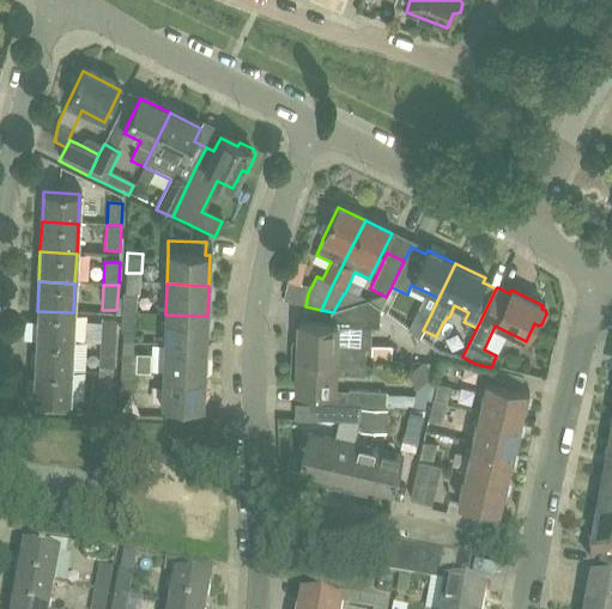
[(121,294),(120,312),(135,314),(137,296),(121,294)]
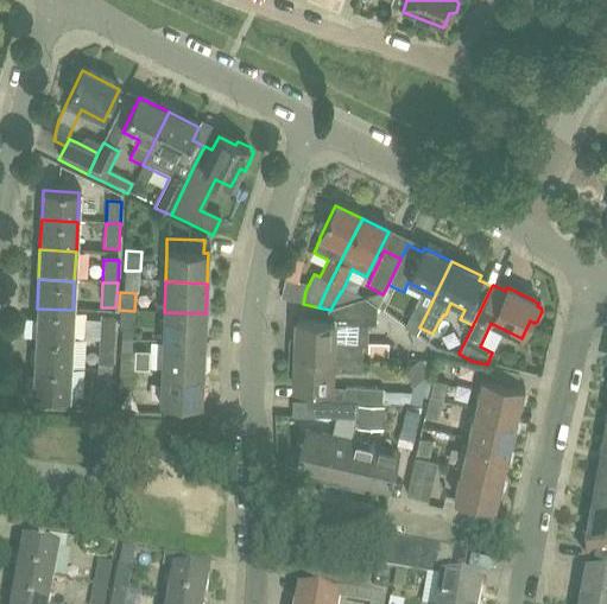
[(364,300),(330,310),(329,324),(296,323),(295,356),(333,357),(361,358),(361,360),(366,360),(367,328),(375,328),(375,309),(364,300)]
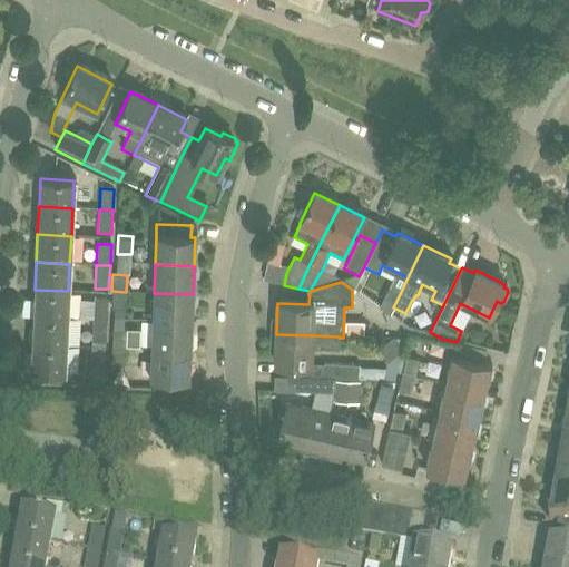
[(382,312),(389,318),(393,308),(400,294),(389,289),(382,302),(378,309),(379,309),(382,312)]
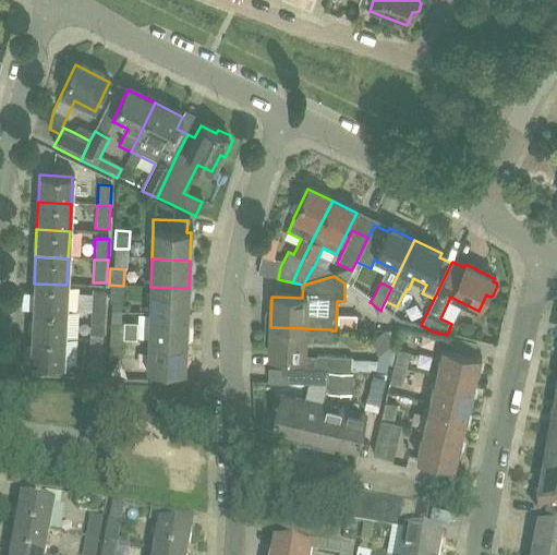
[(67,285),(34,284),(33,311),(65,312),(67,285)]
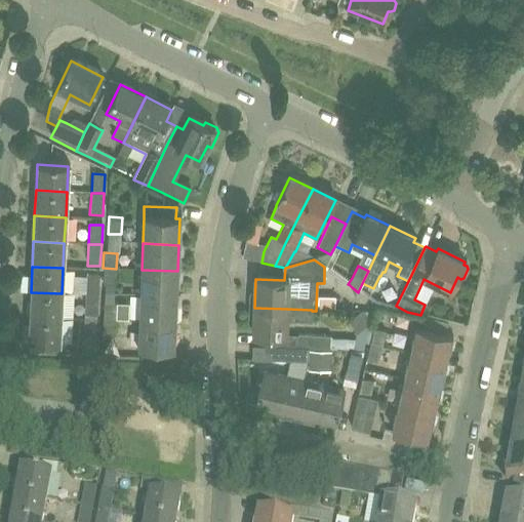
[(103,268),(103,272),(103,285),(115,286),(116,269),(103,268)]
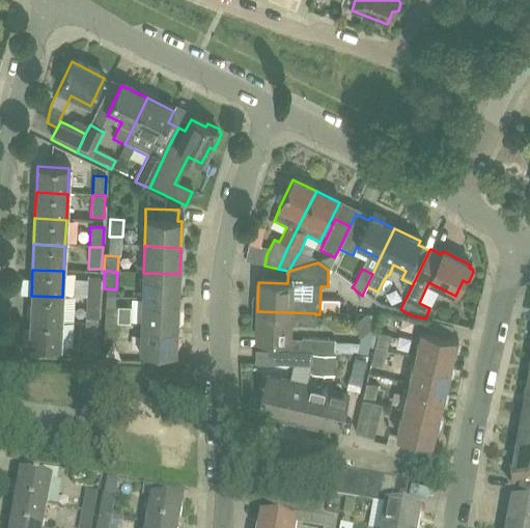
[(143,273),(142,300),(178,301),(179,274),(143,273)]
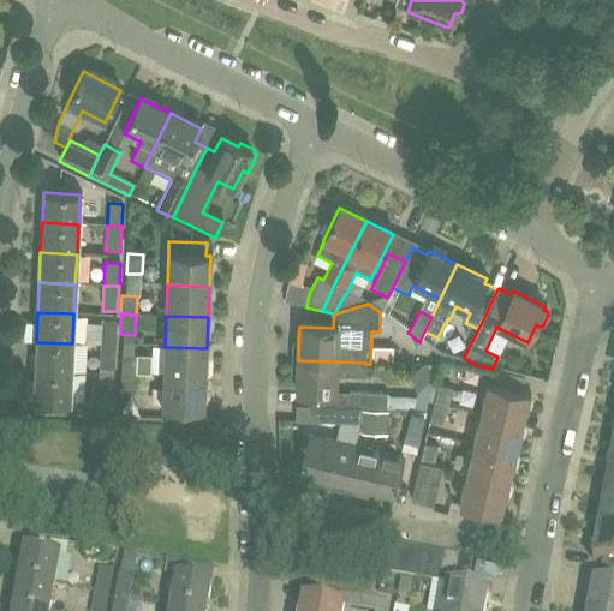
[(101,322),(100,346),(114,346),(117,323),(101,322)]
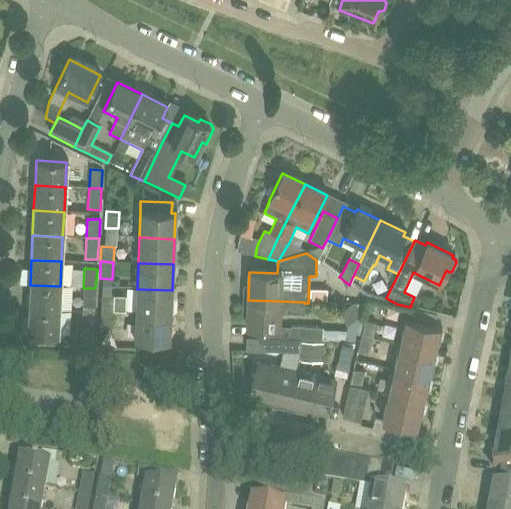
[(30,285),(29,310),(59,311),(60,286),(30,285)]
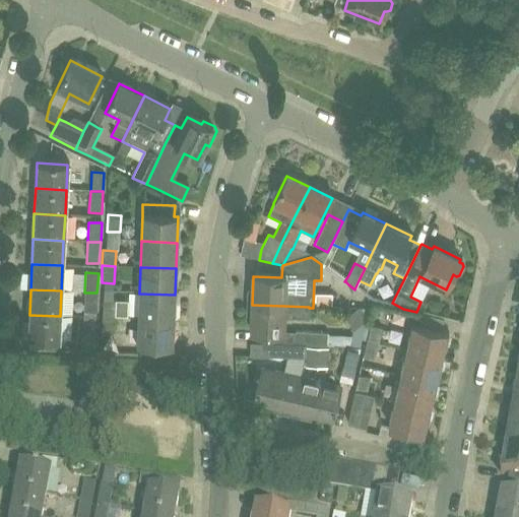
[(96,293),(84,293),(82,313),(95,314),(96,293)]
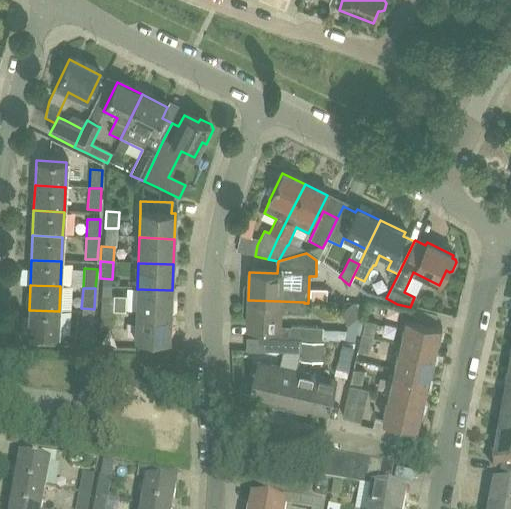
[(172,290),(137,289),(136,314),(171,316),(172,290)]
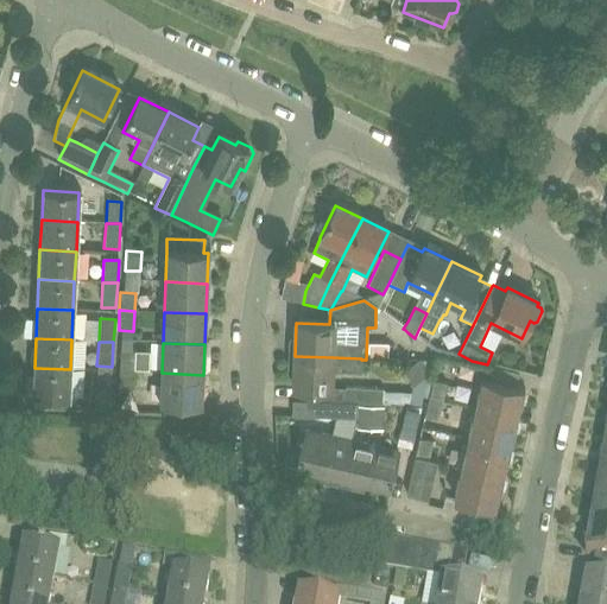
[(120,351),(119,372),(133,372),(134,354),(120,351)]
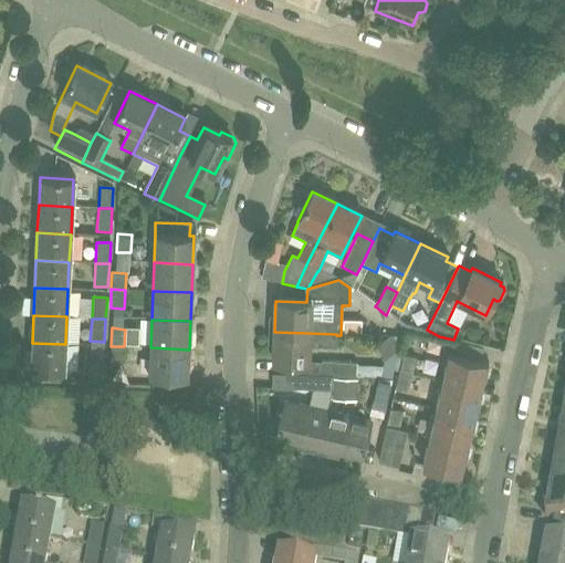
[(310,333),(274,332),(273,363),(309,364),(310,347),(336,348),(336,335),(336,334),(310,333)]
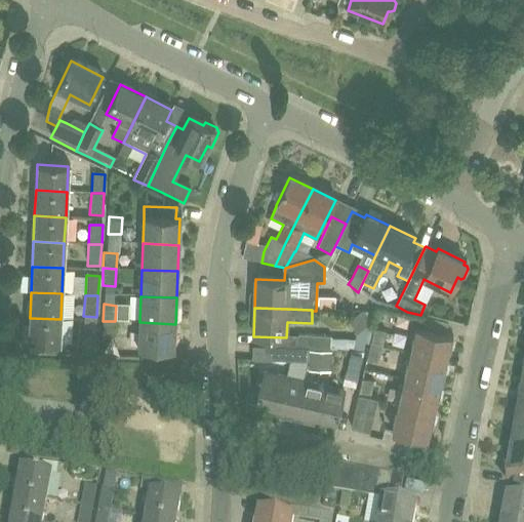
[(61,319),(30,318),(28,344),(59,345),(61,319)]
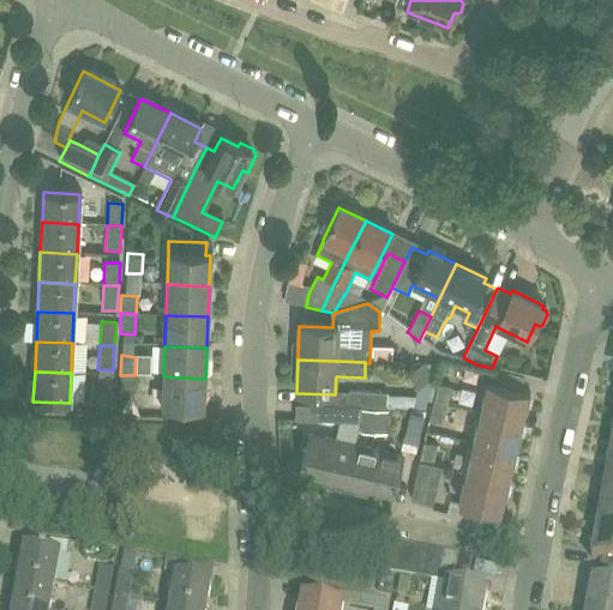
[(134,375),(120,375),(119,394),(133,396),(134,375)]
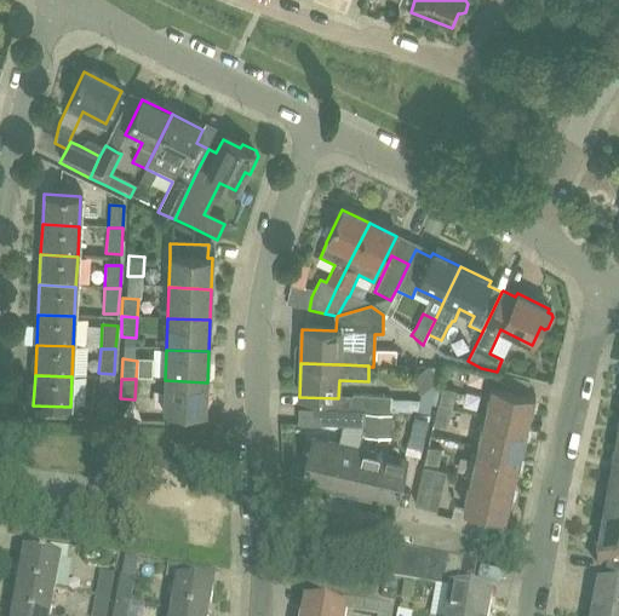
[(207,383),(165,380),(164,412),(206,413),(207,383)]
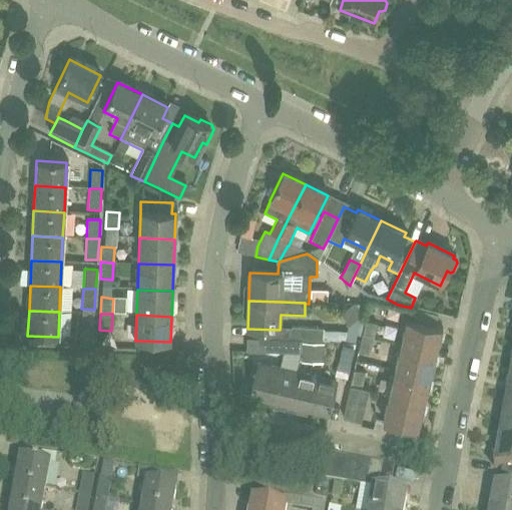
[(93,340),(94,320),(81,319),(80,340),(93,340)]
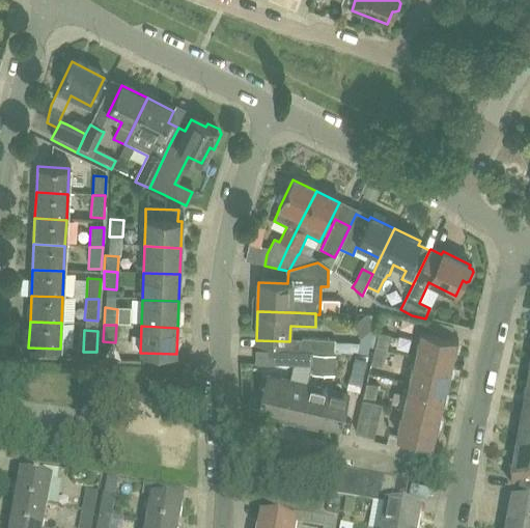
[(414,359),(450,367),(456,341),(420,332),(414,359)]
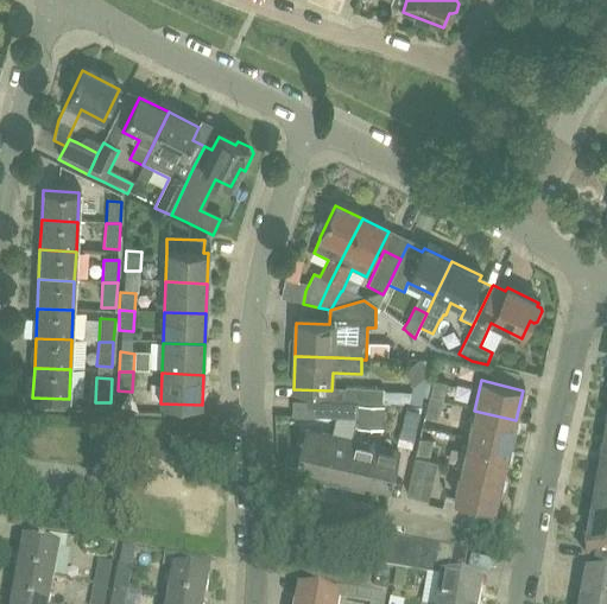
[(428,400),(442,404),(447,386),(431,382),(428,400)]
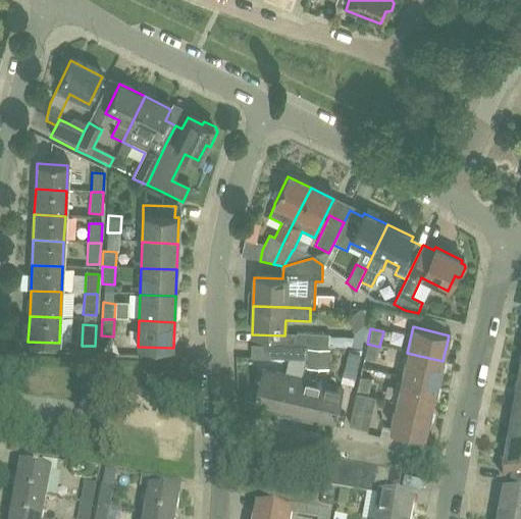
[(296,334),(295,348),(305,349),(327,350),(327,335),(296,334)]
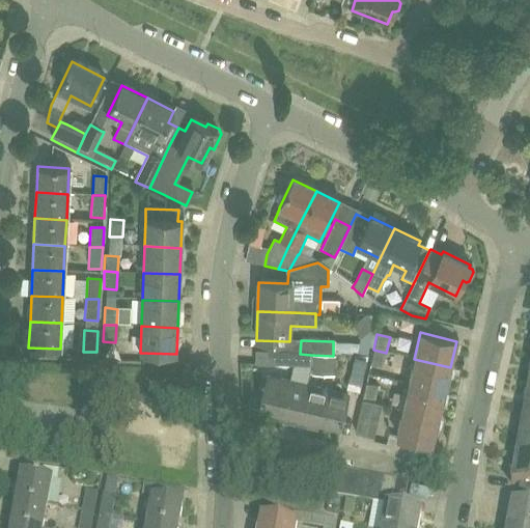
[(386,353),(373,350),(369,366),(382,369),(386,353)]
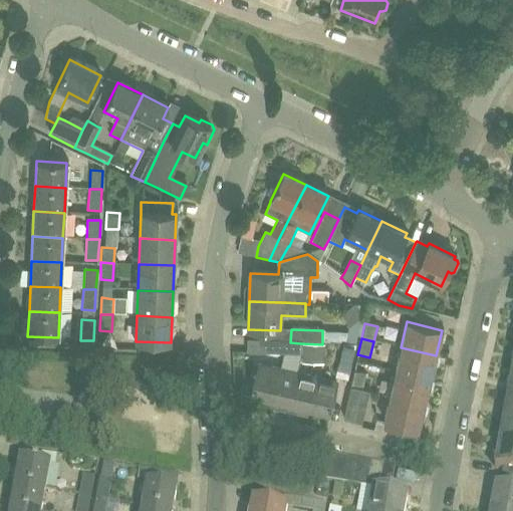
[(300,343),(290,342),(265,341),(265,353),(300,355),(300,343)]
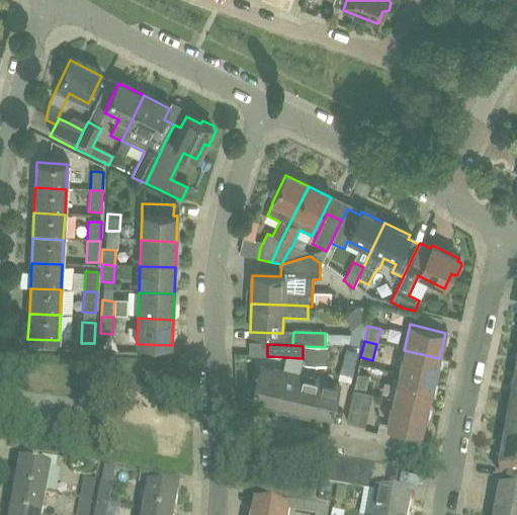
[(349,382),(358,348),(345,347),(336,379),(349,382)]
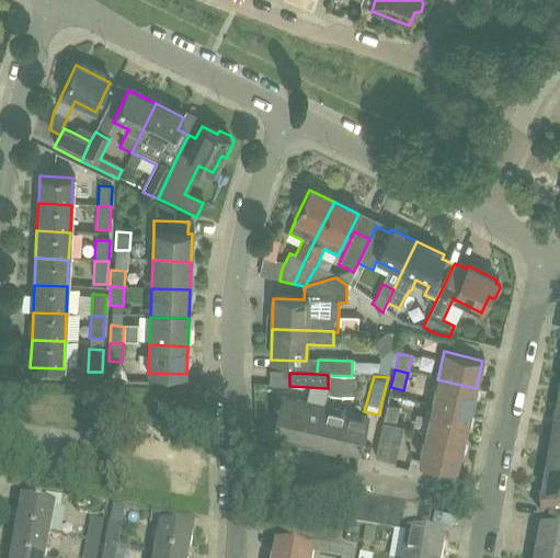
[(437,379),(432,406),(469,414),(476,388),(437,379)]
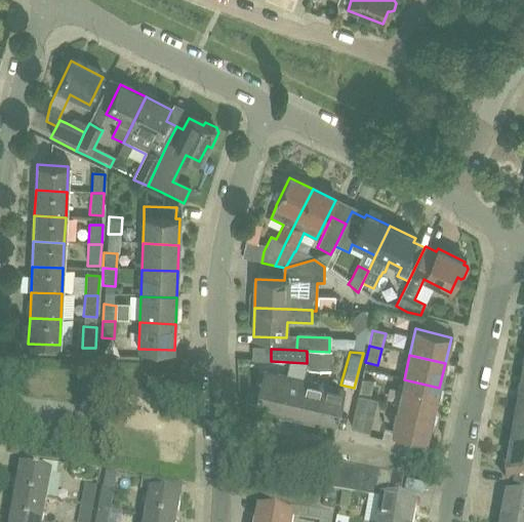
[(295,419),(304,383),(263,373),(254,406),(277,411),(276,415),(295,419)]
